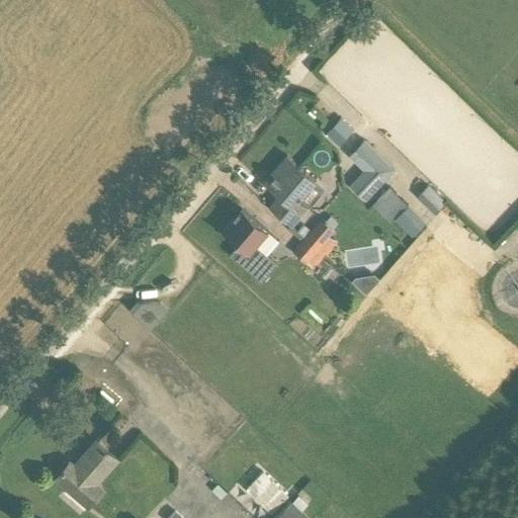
[(343,127),(338,122),(332,123),(328,127),(328,138),(333,142),(339,141),(343,137),(343,127)]
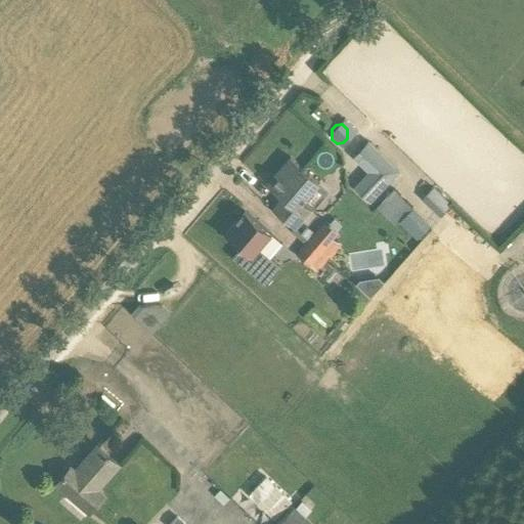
[(358,151),(376,169),(376,174),(359,191),(369,202),(399,171),(368,141),(358,151)]
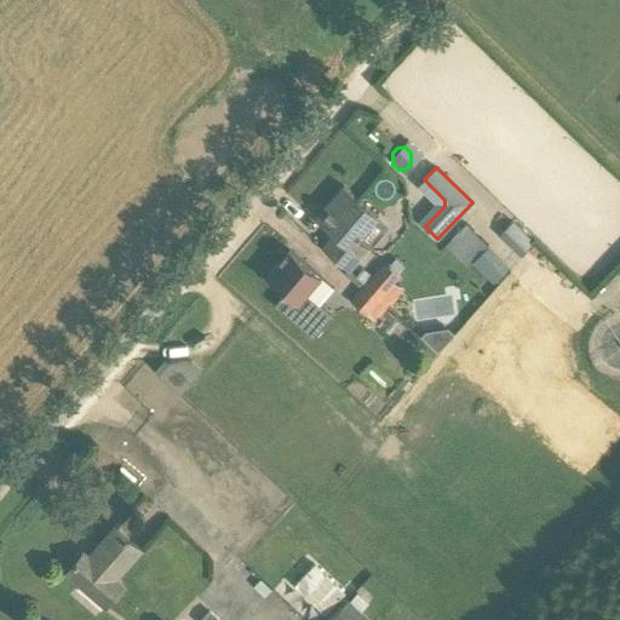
[(357,239),(378,214),(344,187),(316,218),(334,234),(323,248),(349,270),(368,248),(357,239)]
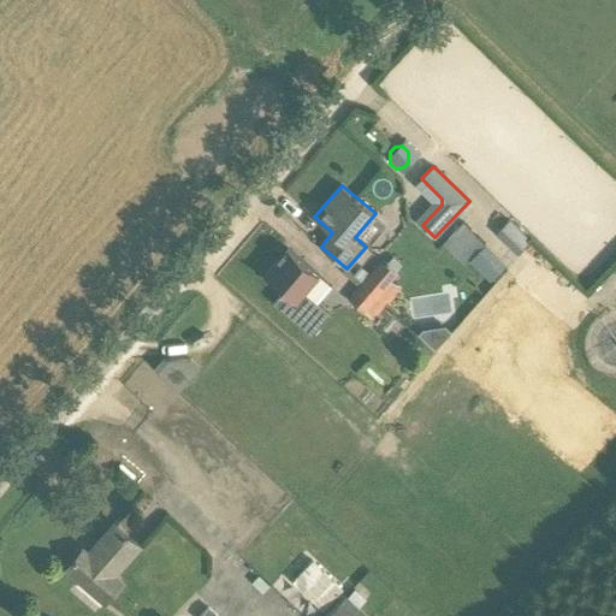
[(517,255),(532,240),(510,219),(496,235),(517,255)]
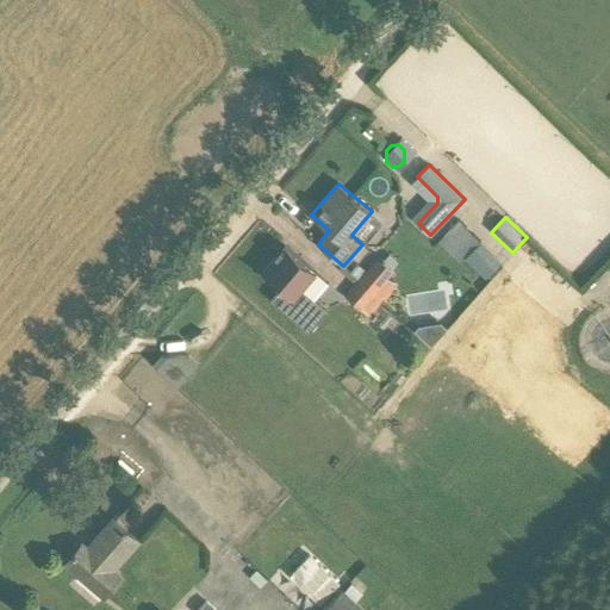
[(470,229),(460,219),(439,242),(460,263),(467,256),(487,277),(502,262),(480,242),(481,242),(468,230),(470,229)]
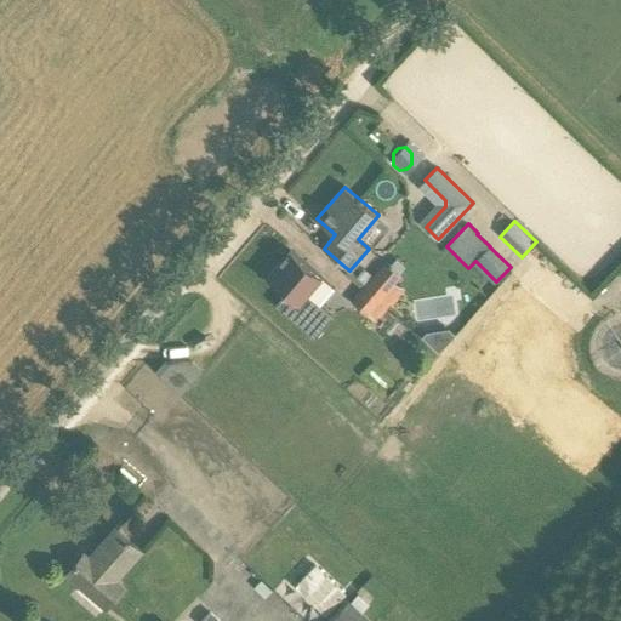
[(267,277),(286,294),(277,306),(315,339),(334,318),(307,295),(323,278),(290,250),(267,277)]
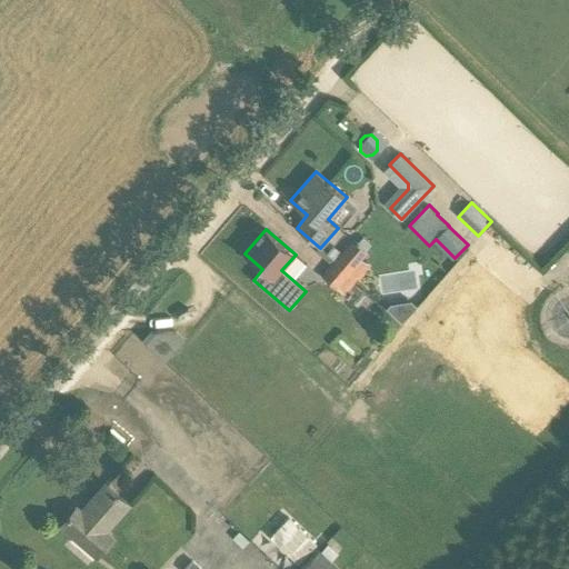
[(352,241),(332,265),(351,280),(365,263),(360,260),(367,252),(352,241)]
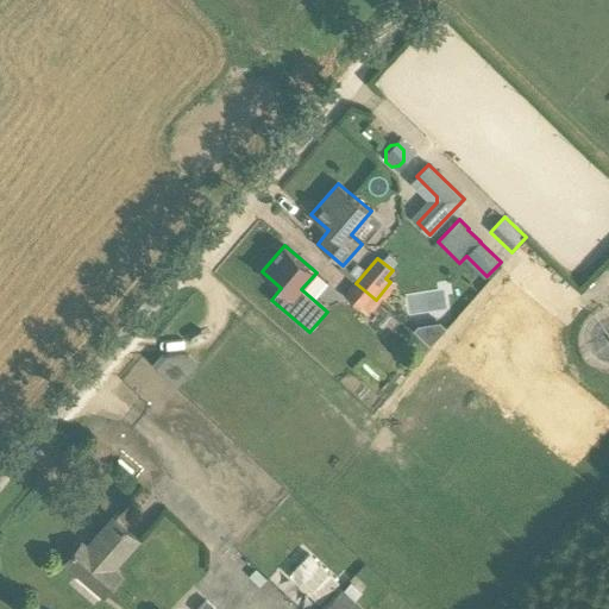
[(378,302),(376,300),(356,283),(345,296),(368,315),(378,302)]
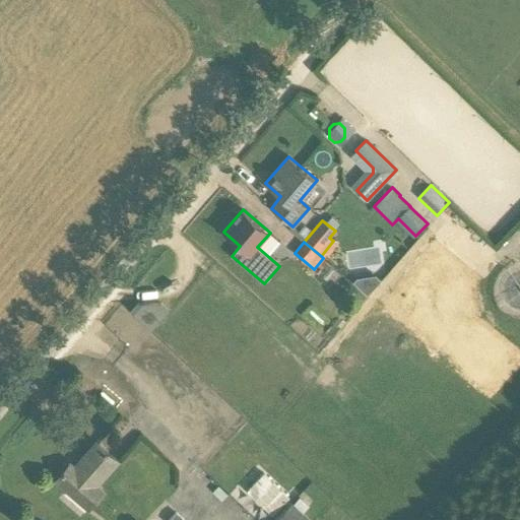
[(137,304),(131,310),(152,329),(170,311),(161,303),(137,304)]
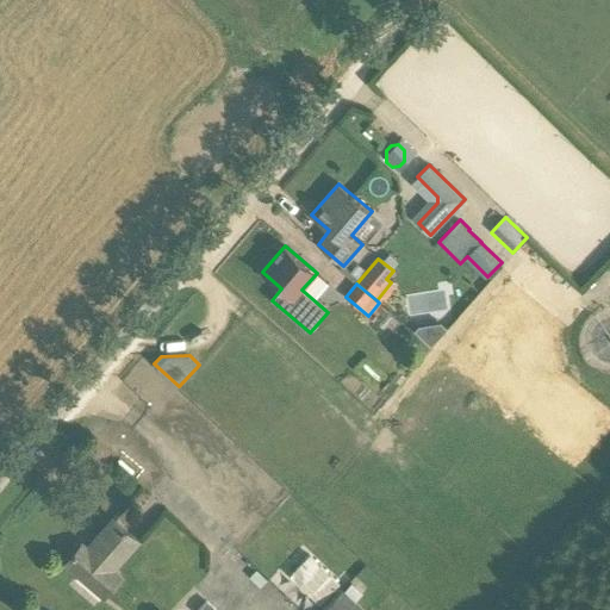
[(113,570),(138,541),(113,518),(88,548),(83,543),(66,564),(79,576),(82,571),(109,592),(122,577),(113,570)]
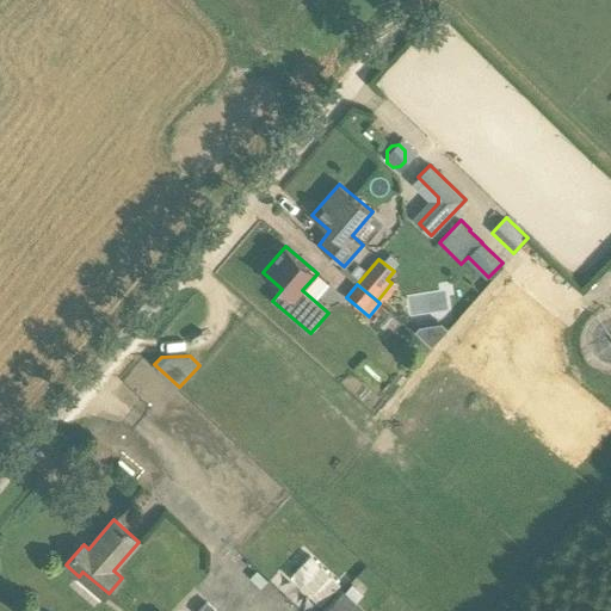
[(310,556),(290,576),(321,605),(340,585),(310,556)]
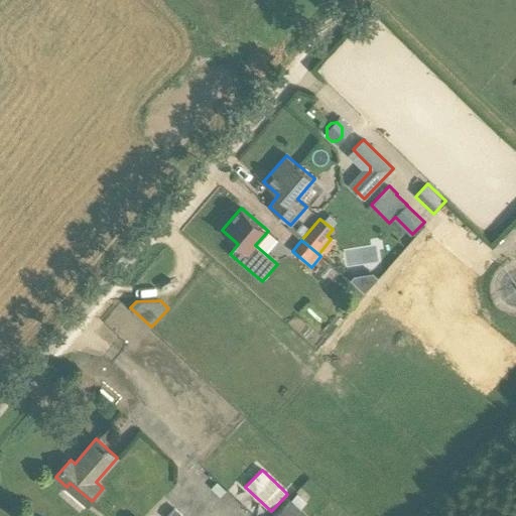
[(310,515),(291,497),(273,515),(310,515)]
